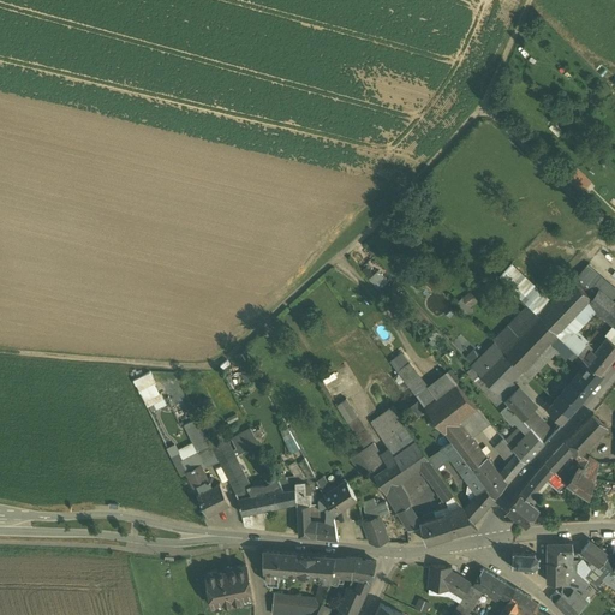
[(590,181),(578,169),(568,179),(581,191),(590,181)]
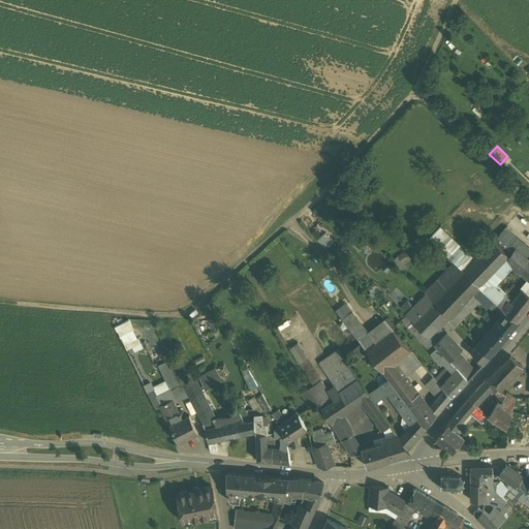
[(314,227),(323,232),(325,227),(316,223),(314,227)]
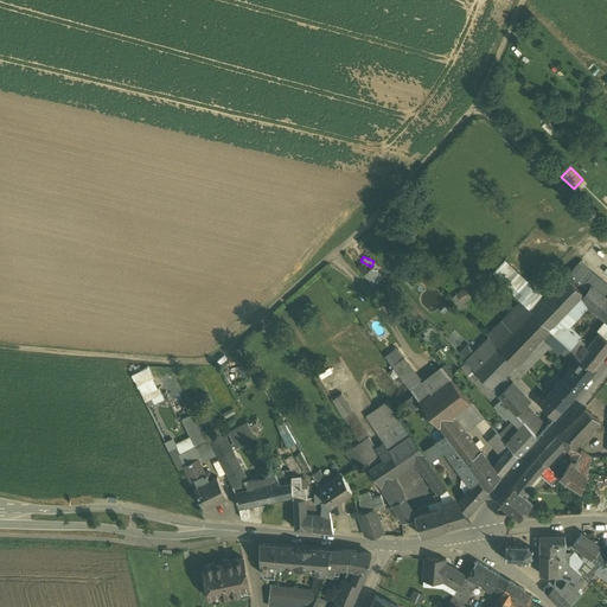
[(545,296),(506,257),(493,272),(522,300),(532,311),(545,296)]
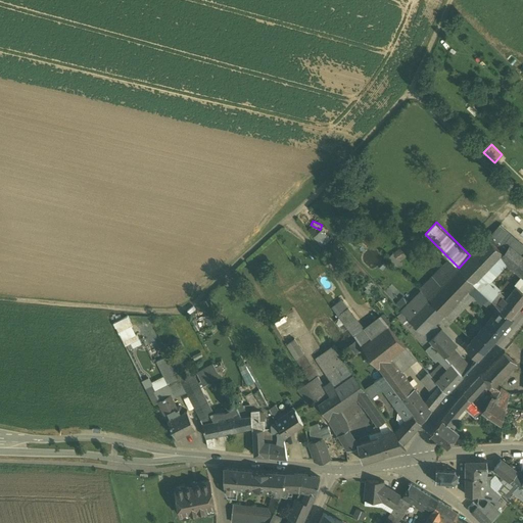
[(515,237),(501,224),(487,237),(504,252),(515,237)]
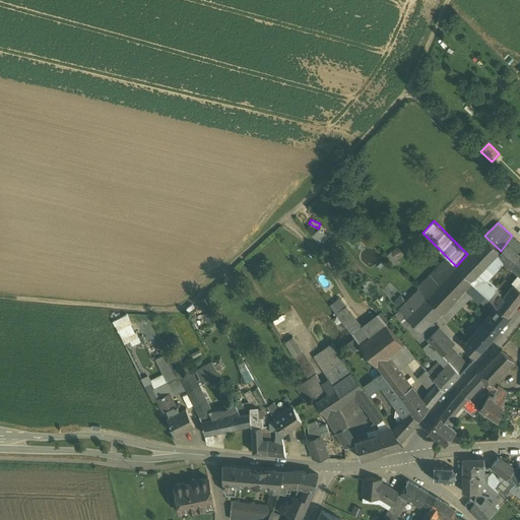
[(467,254),(456,266),(472,281),(498,254),(501,251),(484,236),(467,254)]
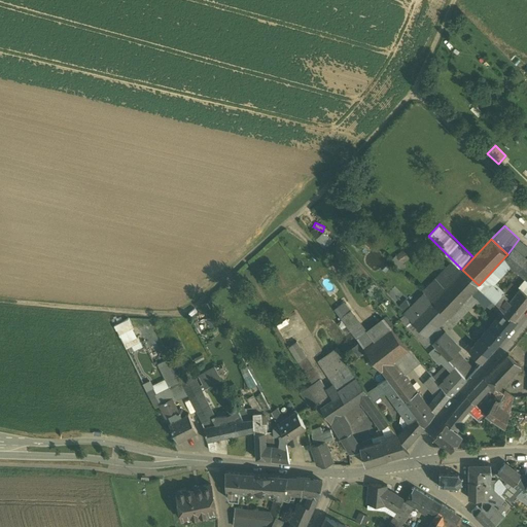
[(526,246),(519,239),(507,254),(504,257),(519,270),(526,258),(526,246)]
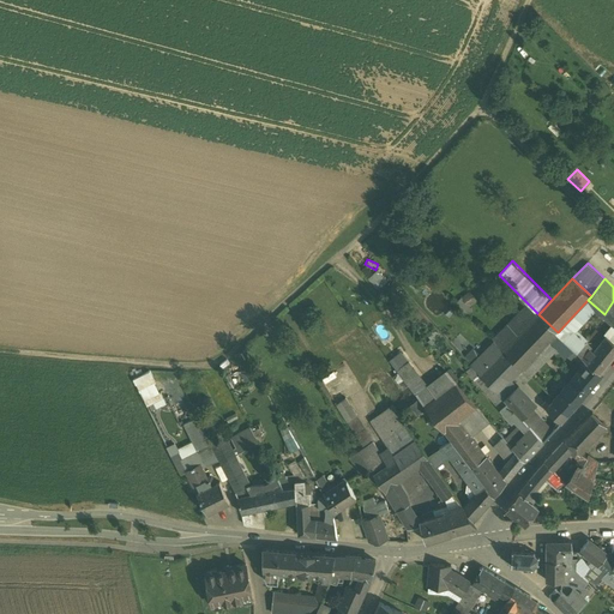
[(470,292),(462,298),(457,302),(468,313),(473,308),(469,306),(476,300),(470,292)]
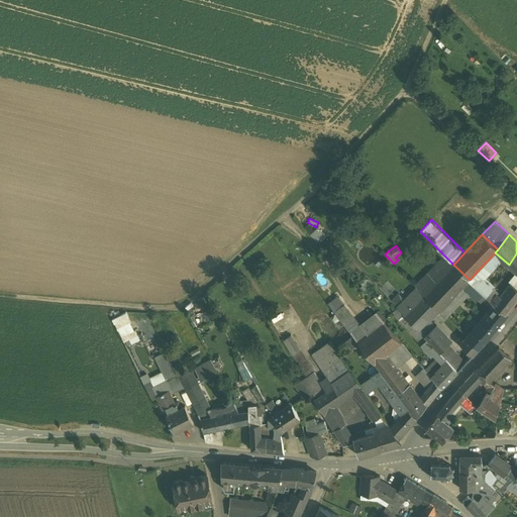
[(444,255),(415,286),(424,294),(453,265),(444,255)]
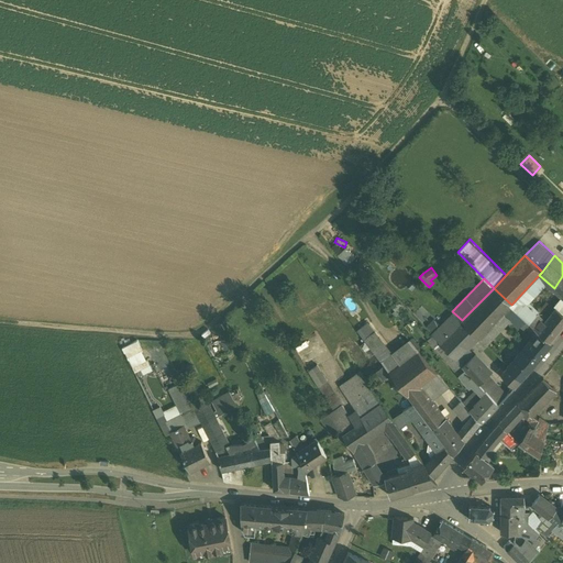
[(494,288),(462,320),(477,335),(479,338),(488,328),(492,324),(505,311),(511,305),(494,288)]
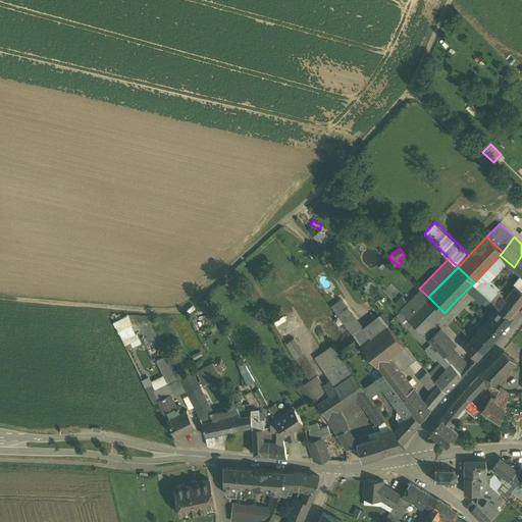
[(504,295),(493,285),(493,284),(492,283),(492,284),(487,279),(479,288),(483,292),(488,296),(496,303),(502,296),(503,296),(504,295)]
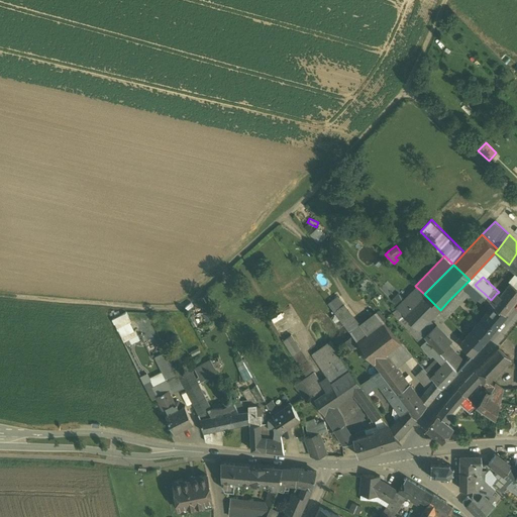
[(475,285),(470,280),(463,286),(473,295),(479,289),(475,285)]
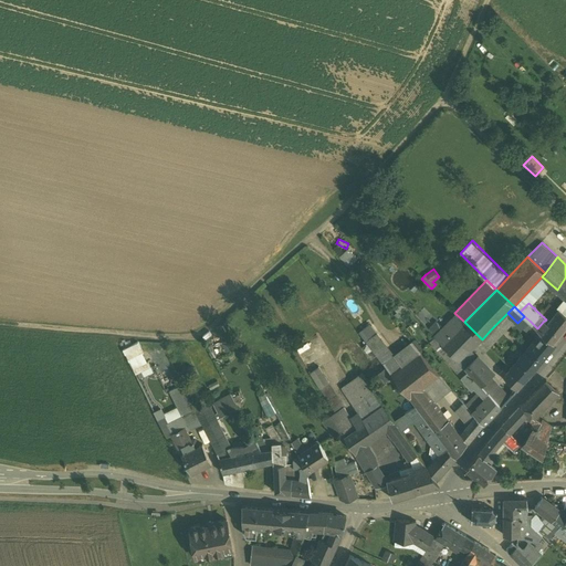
[(565,314),(558,308),(547,323),(545,321),(544,321),(537,328),(542,333),(553,344),(565,326),(565,314)]
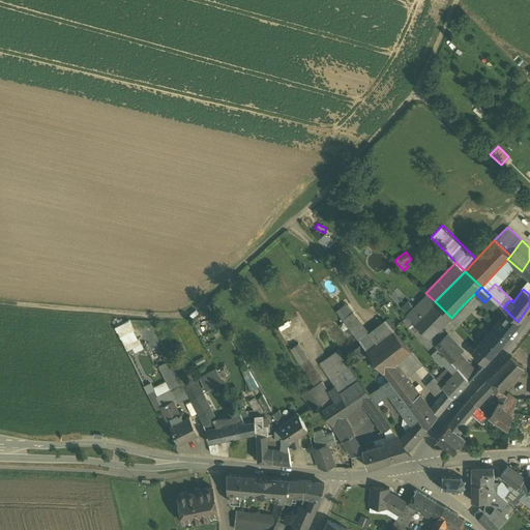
[(491,296),(484,302),(489,307),(496,300),(491,296)]
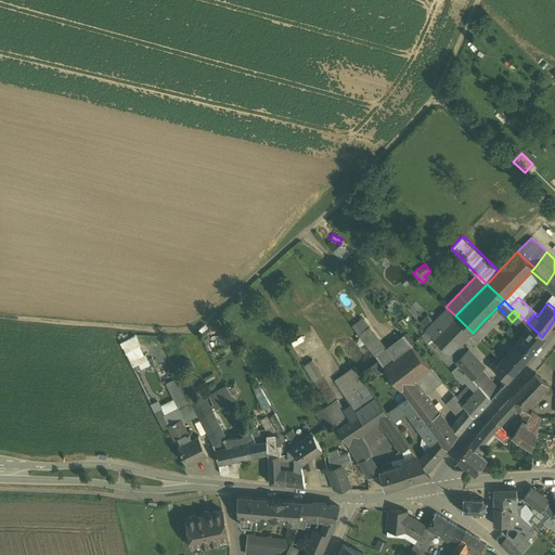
[(427,313),(421,321),(425,325),(433,318),(427,313)]
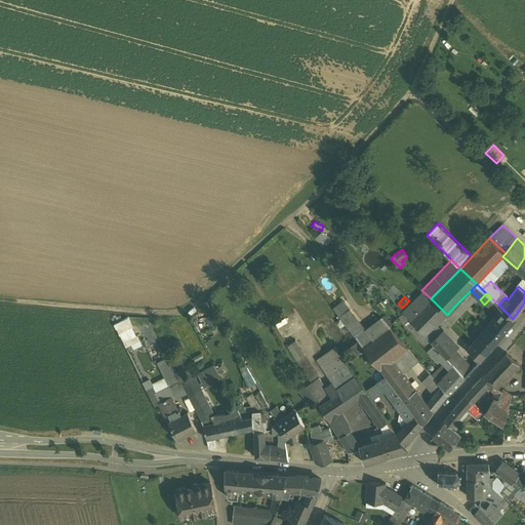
[(421,309),(410,319),(411,320),(425,334),(445,313),(431,298),(421,309)]
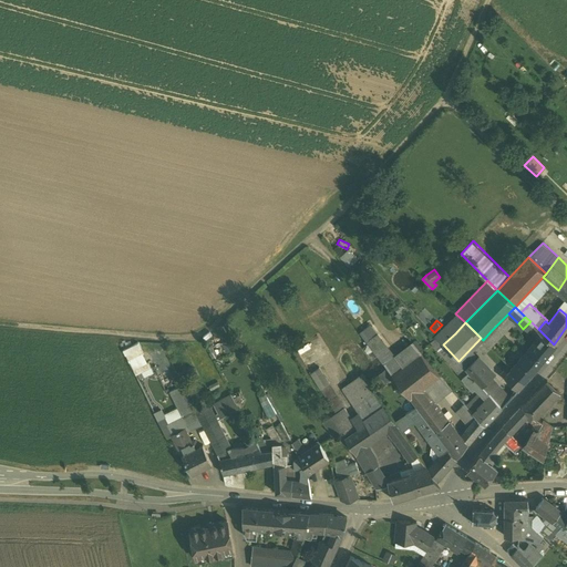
[(455,333),(447,326),(435,337),(443,344),(455,333)]
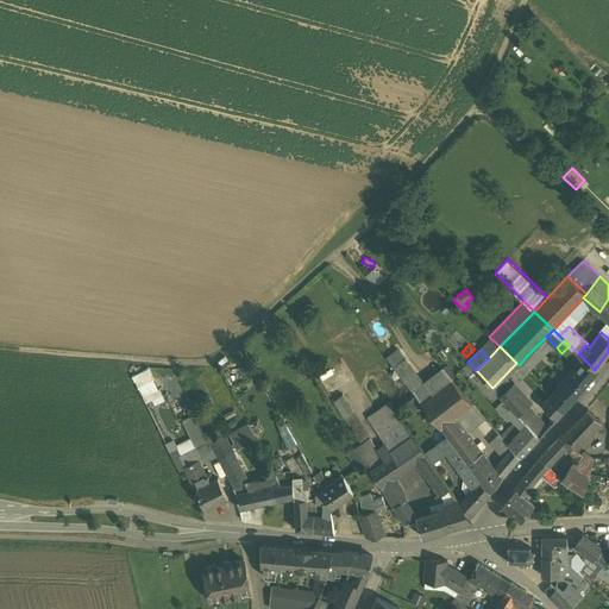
[(532,357),(528,355),(519,365),(526,371),(535,362),(532,357)]
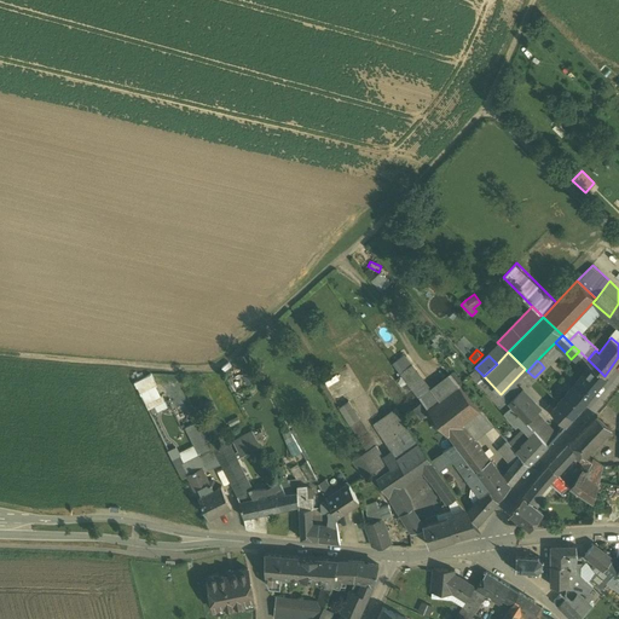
[(432,388),(412,364),(400,372),(420,398),(432,388)]
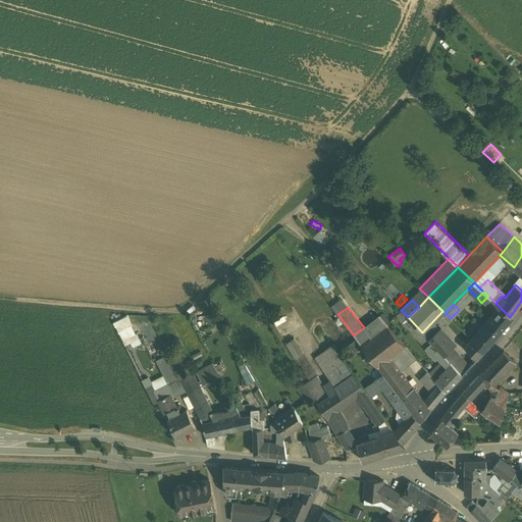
[(500,307),(487,321),(501,332),(512,318),(510,317),(500,307)]
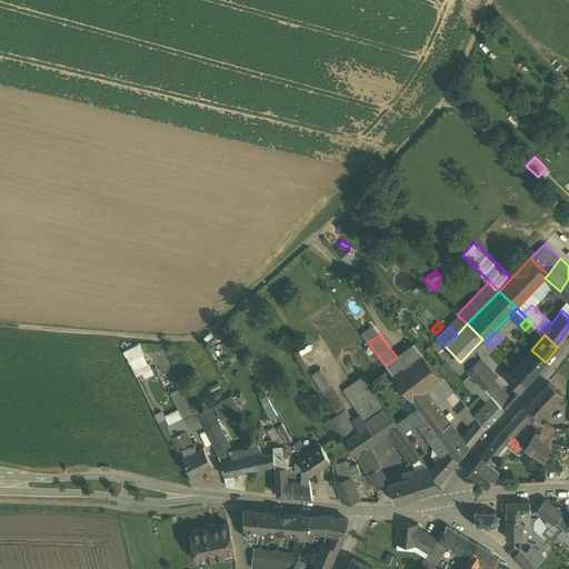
[(482,339),(460,362),(467,370),(478,359),(491,347),(485,341),(482,339)]
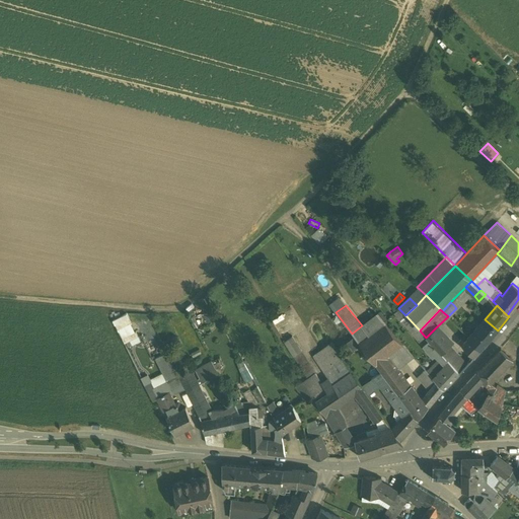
[(362,325),(352,334),(356,339),(360,344),(385,323),(377,313),(362,325)]
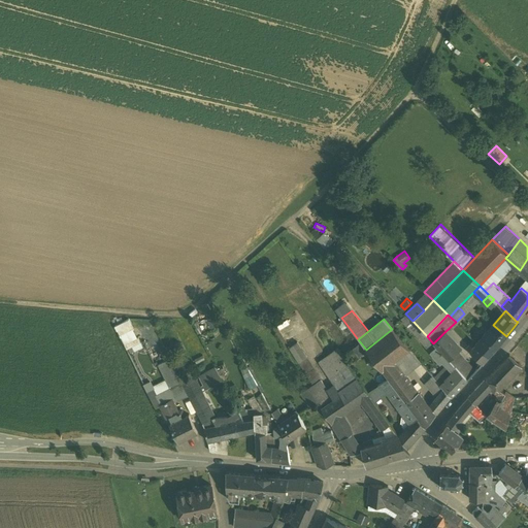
[(427,336),(414,322),(408,326),(430,352),(436,347),(433,343),(427,336)]
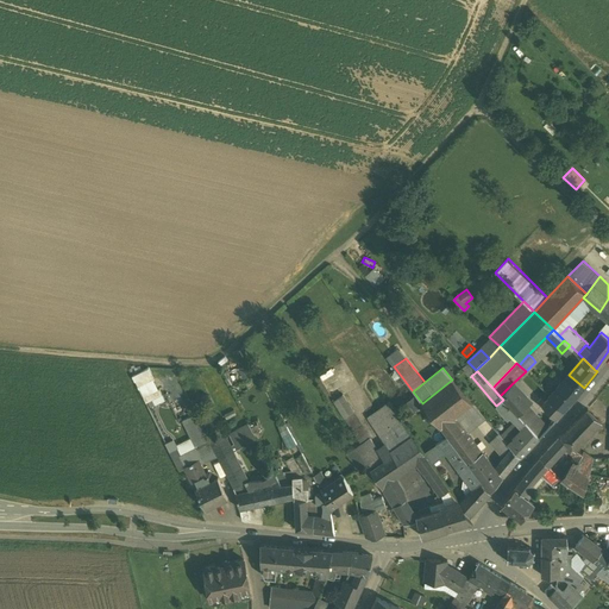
[(152,372),(136,380),(146,401),(162,394),(152,372)]
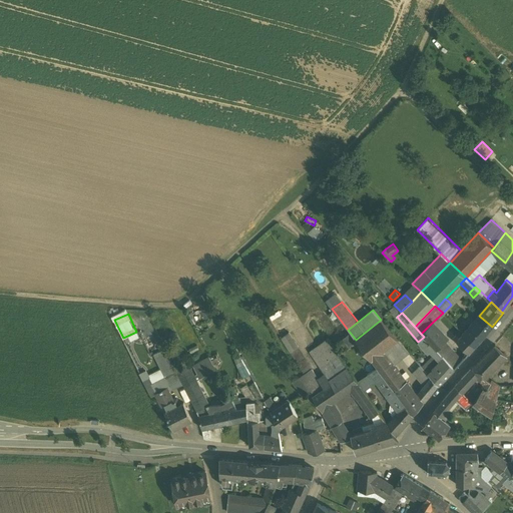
[(479,316),(464,334),(475,345),(487,333),(492,327),(479,316)]
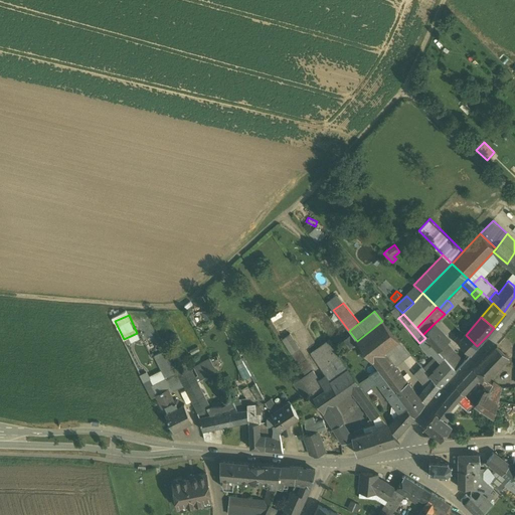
[(382,321),(357,341),(369,357),(372,361),(383,353),(392,346),(399,340),(382,321)]
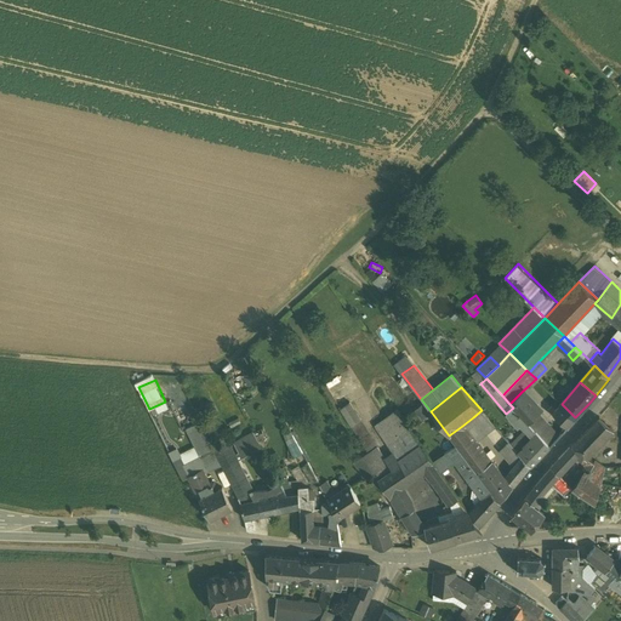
[(540,411),(522,392),(510,404),(513,408),(525,420),(530,426),(543,414),(541,411),(540,411)]
